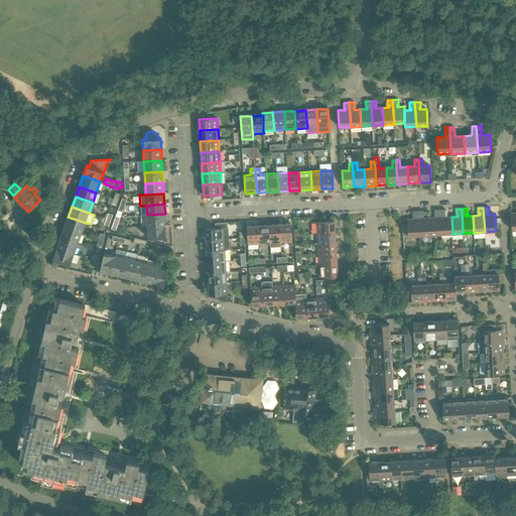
[(430,235),(441,235),(439,210),(434,210),(434,216),(436,216),(436,218),(429,218),(430,235)]
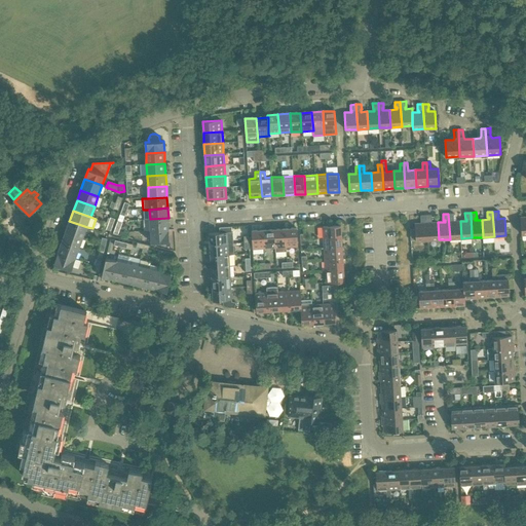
[(461,238),(460,221),(453,221),(453,219),(454,219),(454,214),(448,214),(450,239),(461,238)]
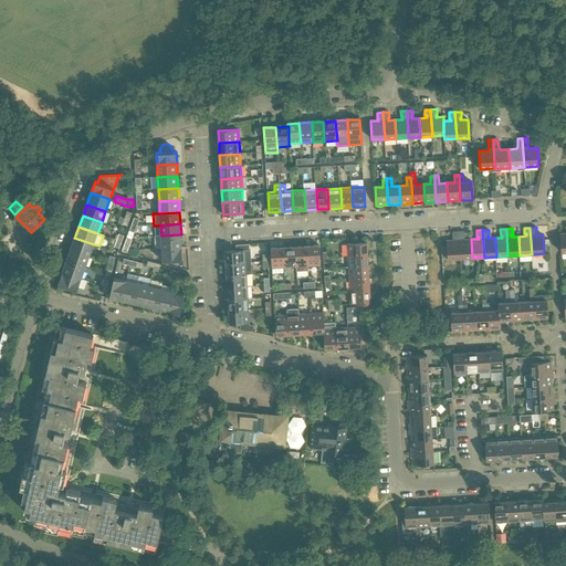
[(448,259),(460,259),(459,231),(452,232),(453,238),(454,238),(454,240),(447,241),(448,259)]
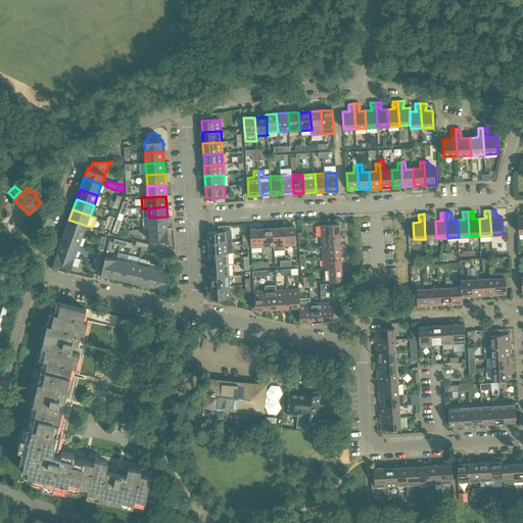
[(436,238),(435,221),(428,222),(428,220),(429,220),(429,214),(424,214),(425,239),(436,238)]
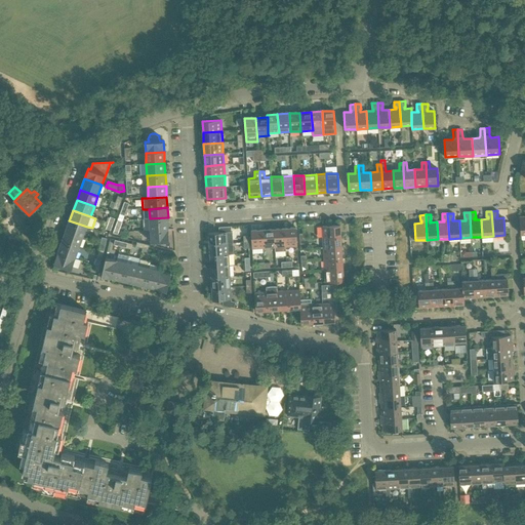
[(168,217),(150,218),(150,229),(168,228),(168,217)]
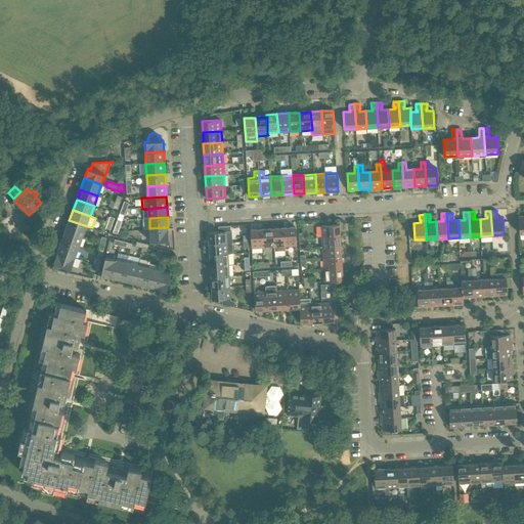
[(83,236),(87,226),(69,220),(66,230),(83,236)]
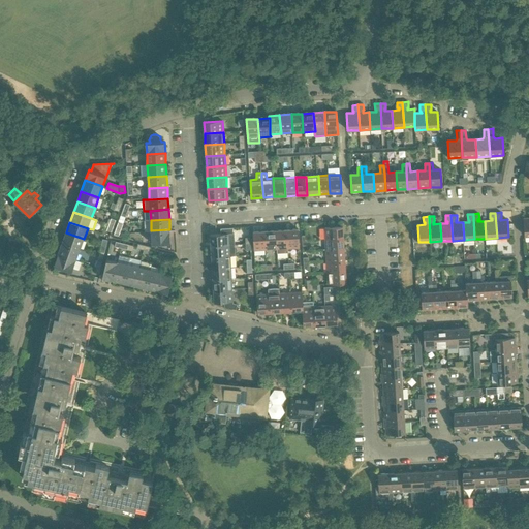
[(325,240),(344,239),(343,227),(324,228),(325,240)]
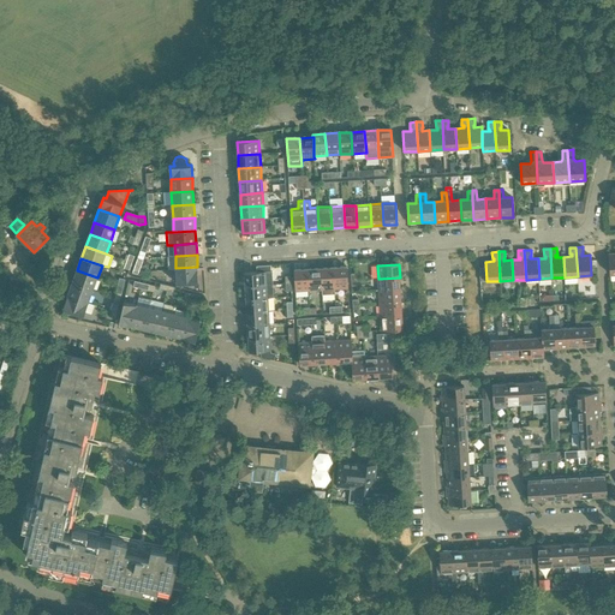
[(245,273),(245,286),(267,285),(273,285),(273,272),(272,272),(270,266),(257,267),(257,273),(245,273)]
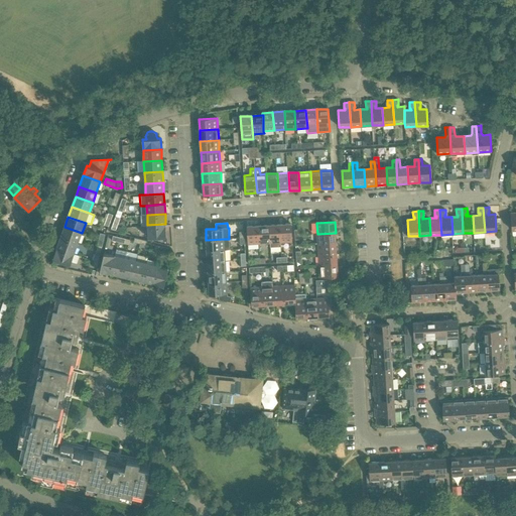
[(165,224),(147,225),(148,238),(166,237),(165,224)]
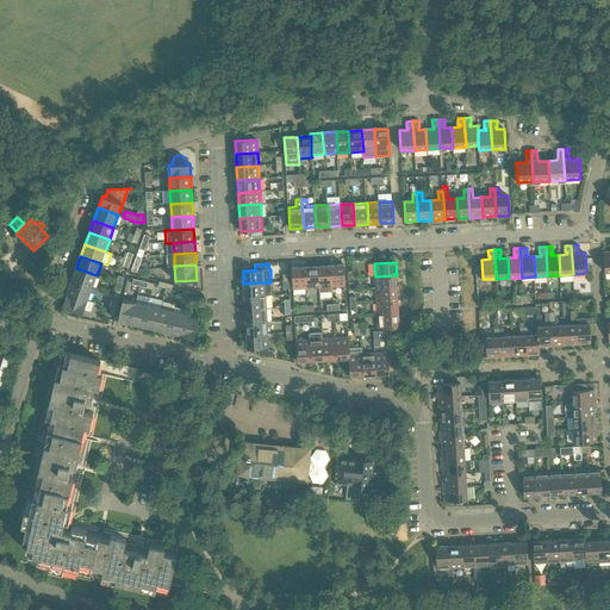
[(330,266),(331,286),(331,287),(346,286),(344,265),(330,266)]
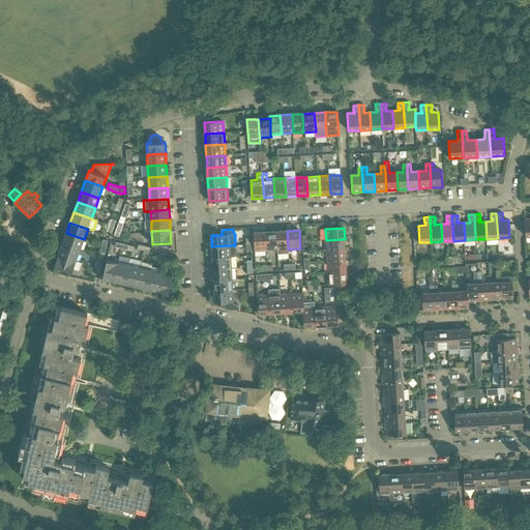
[(277,249),(277,248),(276,231),(265,232),(266,251),(277,249)]
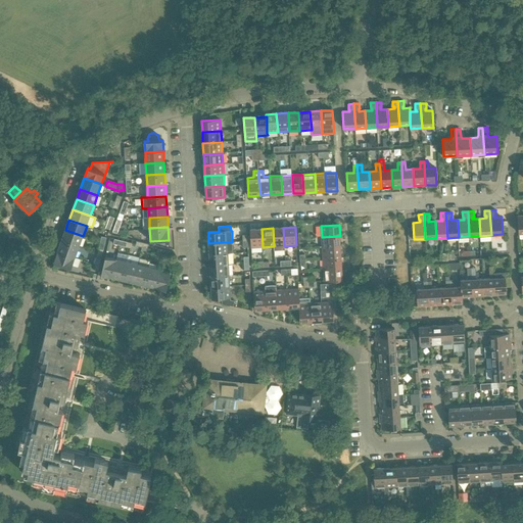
[(284,246),(284,245),(283,228),(273,228),(274,245),(274,246),(274,250),(285,249),(284,246)]
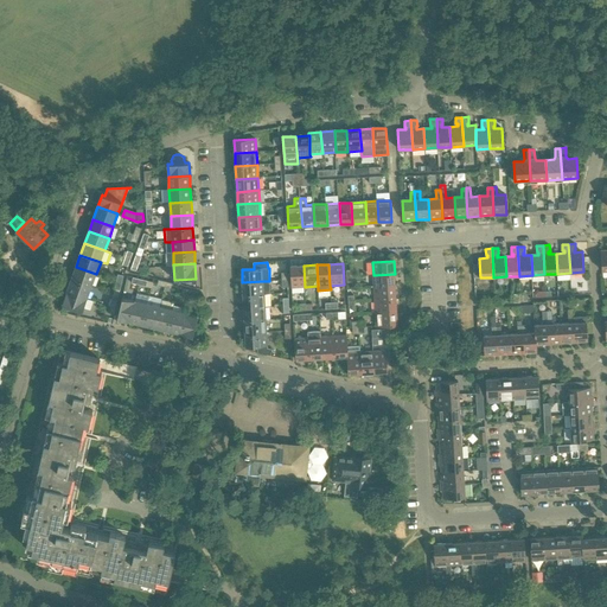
[(292,288),(305,287),(304,266),(291,267),(292,288)]
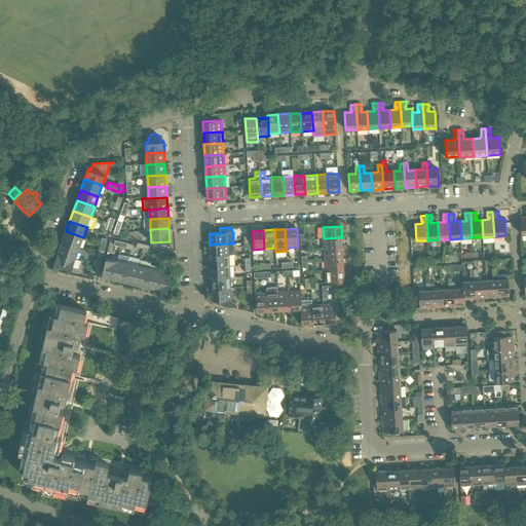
[(62,241),(79,248),(83,237),(66,231),(62,241)]
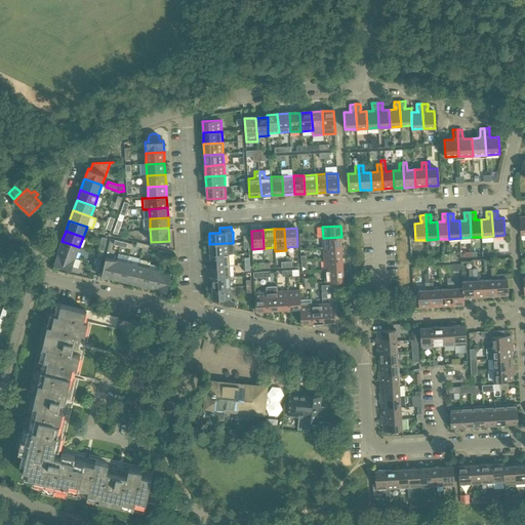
[(323,248),(341,247),(341,237),(323,238),(323,248)]
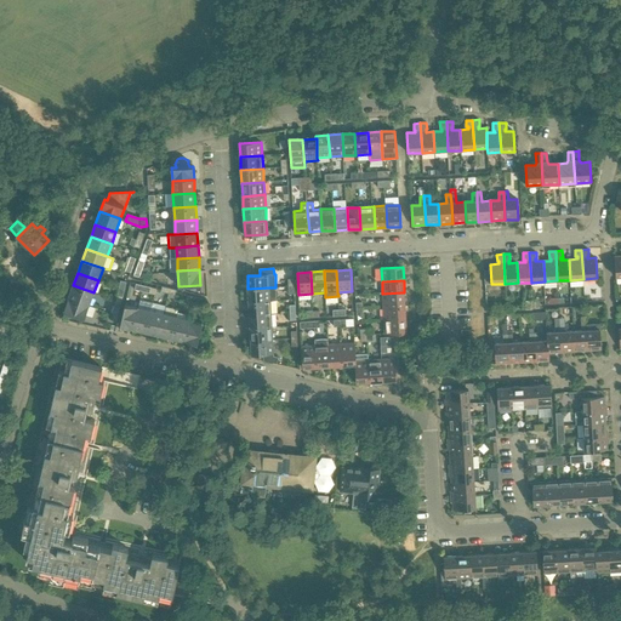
[(90,305),(93,292),(73,285),(69,297),(90,305)]
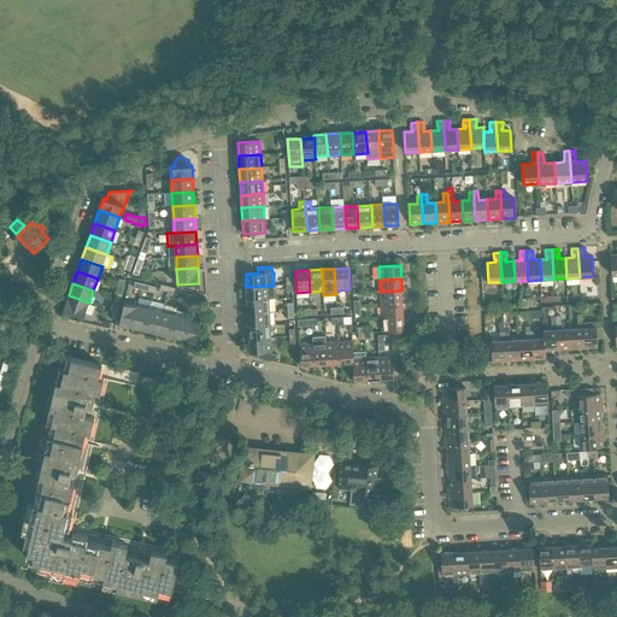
[(247,300),(269,299),(275,298),(274,286),(268,286),(246,287),(247,300)]
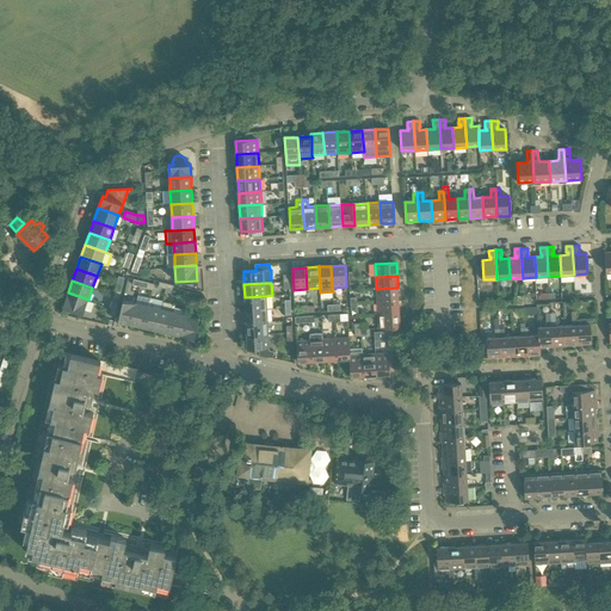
[(377,303),(399,302),(397,288),(376,289),(377,303)]
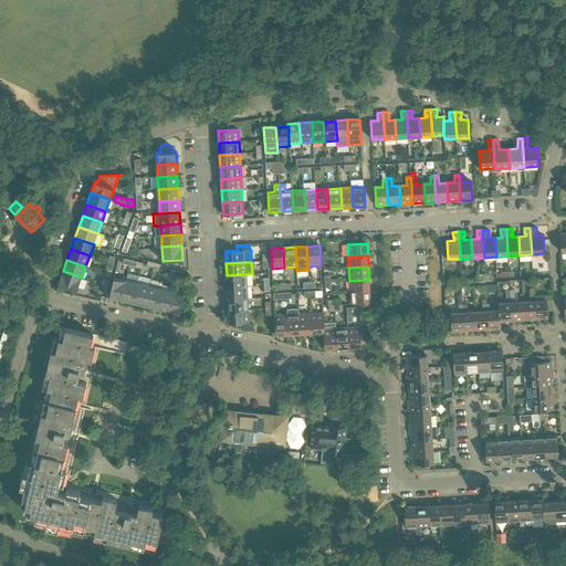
[(77,290),(82,278),(63,271),(59,283),(77,290)]
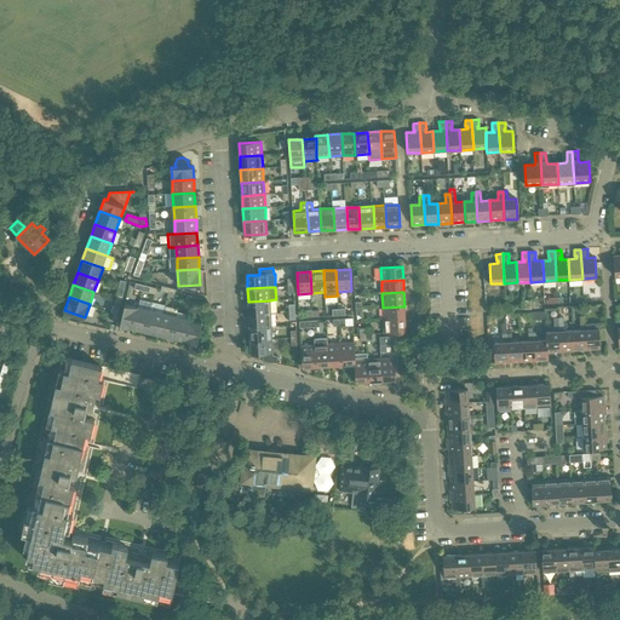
[(135,329),(145,332),(150,310),(153,303),(139,300),(138,308),(133,329),(135,329)]
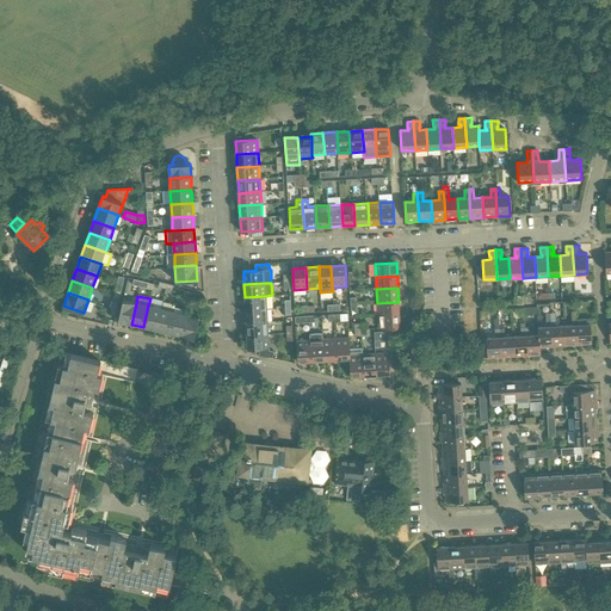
[(246,310),(267,309),(266,296),(245,297),(246,310)]
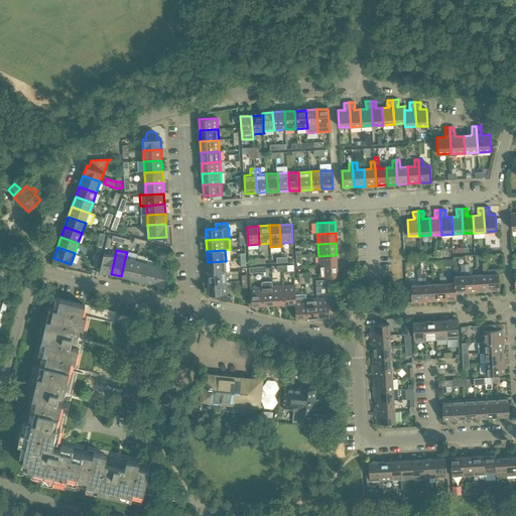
[(121,276),(132,278),(136,261),(137,255),(127,252),(125,258),(121,276)]
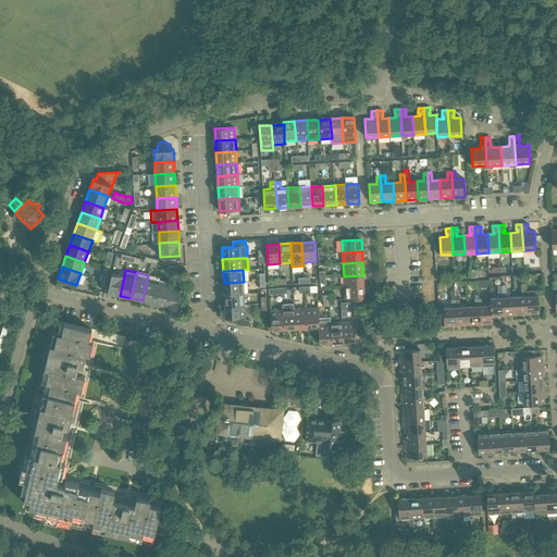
[(120,296),(124,276),(112,273),(108,293),(120,296)]
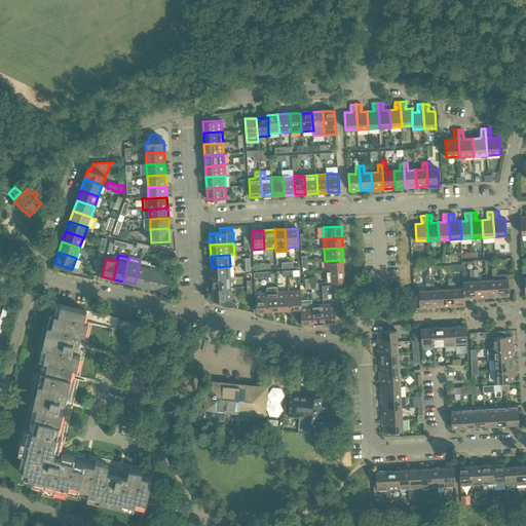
[(326,271),(344,270),(343,260),(325,261),(326,271)]
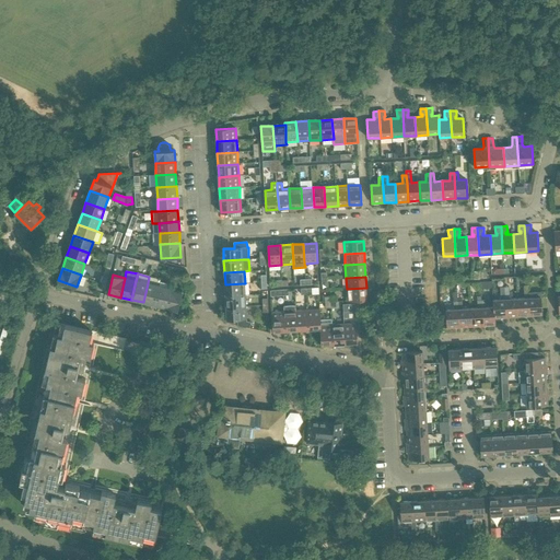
[(154,305),(160,286),(148,283),(143,302),(154,305)]
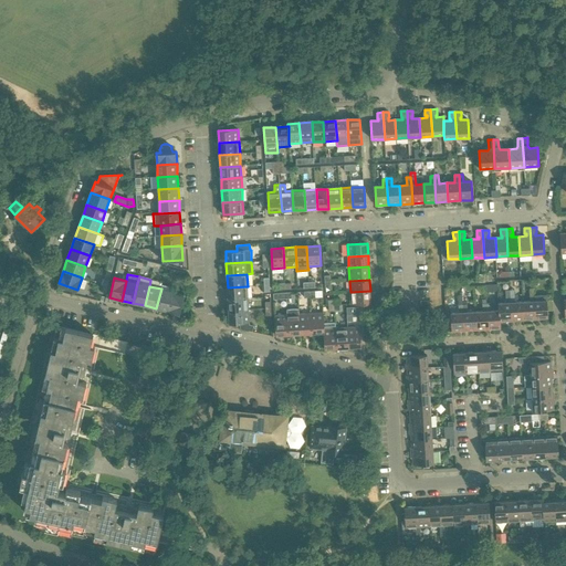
[(228,300),(248,299),(248,286),(228,287),(228,300)]
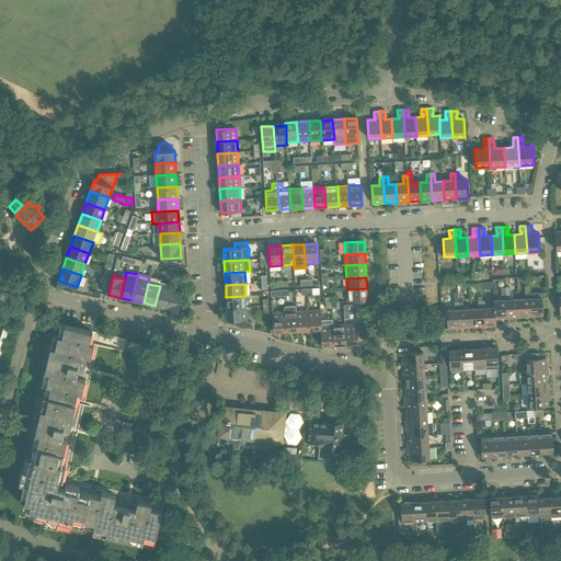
[(519,318),(531,317),(529,293),(529,285),(525,285),(526,298),(518,299),(519,318)]
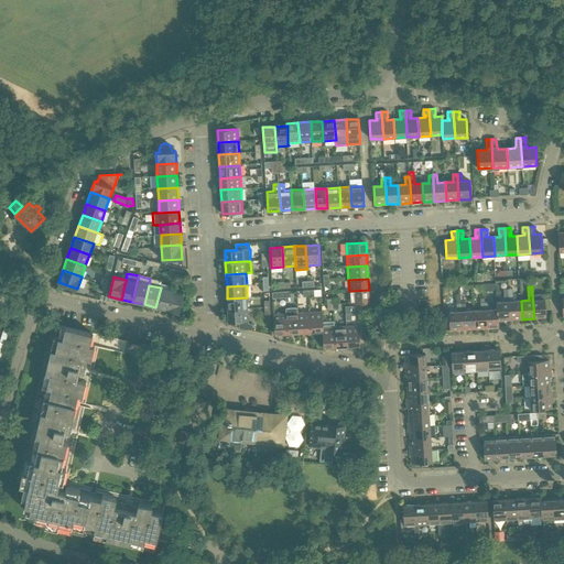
[(161,288),(155,307),(167,310),(172,291),(161,288)]
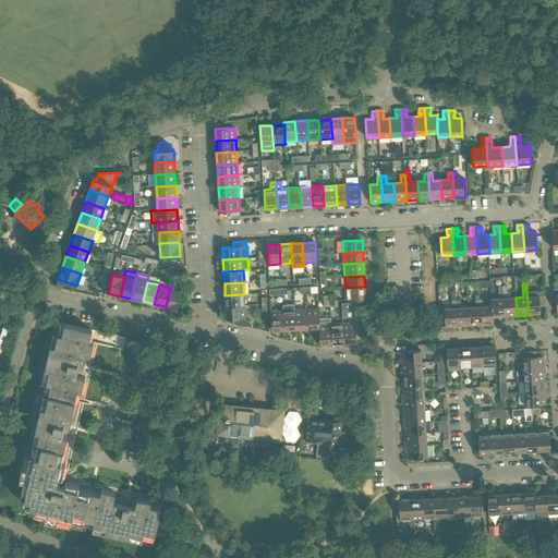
[(492,299),(492,306),(493,317),(505,316),(504,299),(502,290),(502,286),(498,286),(499,298),(492,299)]
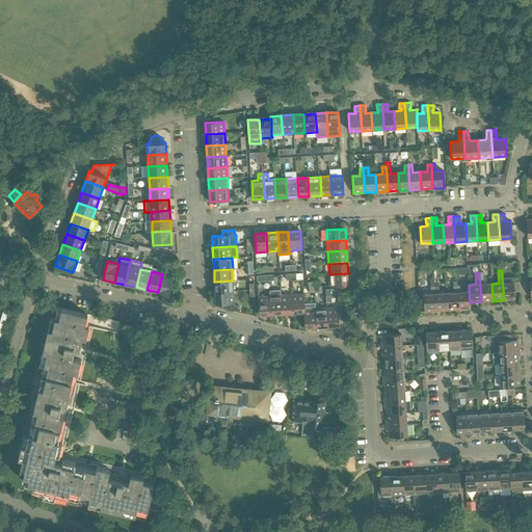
[(329,286),(337,286),(348,285),(348,273),(329,274),(329,286)]
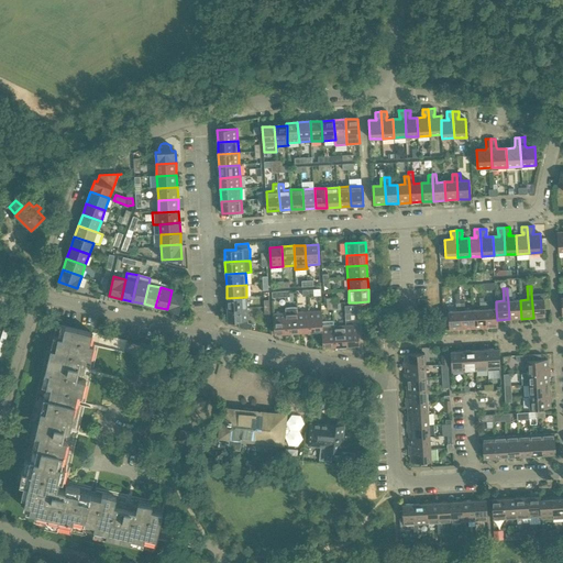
[(172,290),(167,309),(179,312),(184,293),(172,290)]
